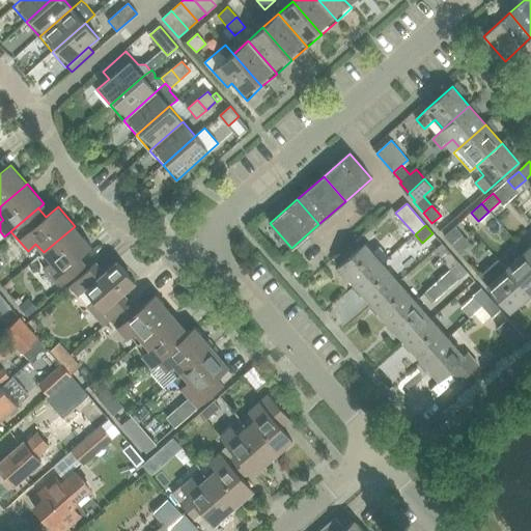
[(75,226),(44,252),(51,261),(43,268),(60,287),(86,266),(78,256),(91,245),(75,226)]
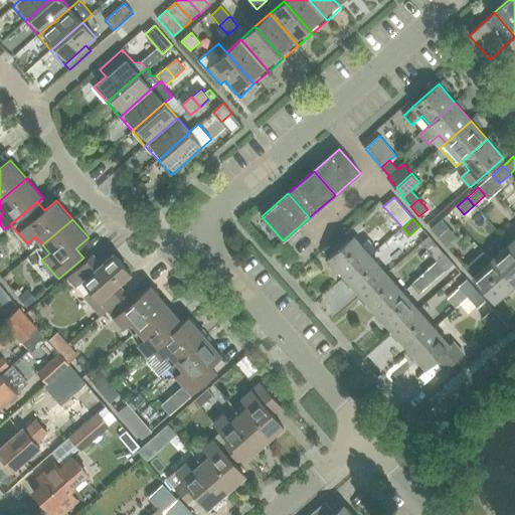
[(431,229),(438,237),(448,227),(441,219),(431,229)]
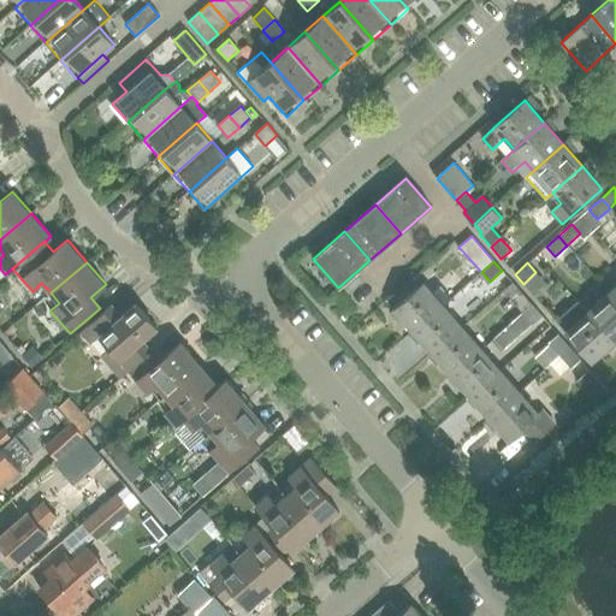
[(424,283),(394,309),(413,332),(443,306),(450,300),(439,286),(432,294),(424,283)]
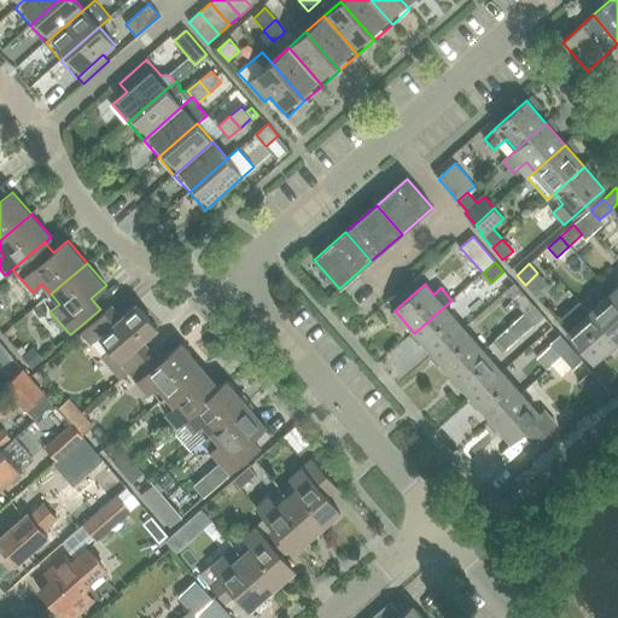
[(512,301),(523,314),(532,305),(522,292),(512,301)]
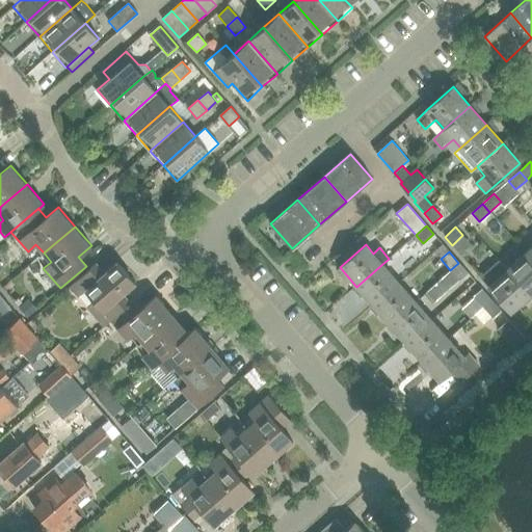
[(531,260),(526,254),(507,269),(530,296),(531,293),(531,260)]
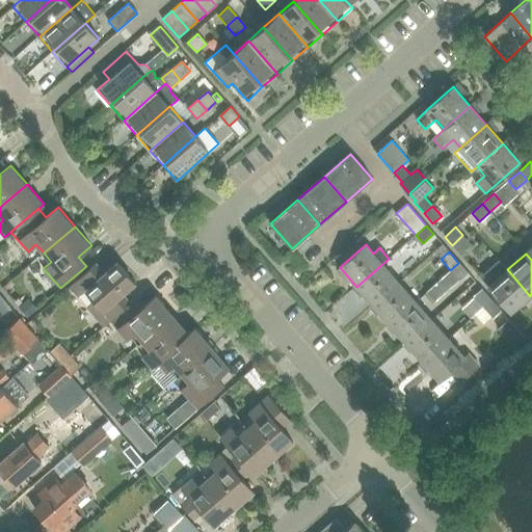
[(530,296),(507,269),(498,260),(479,276),(510,313),(530,296)]
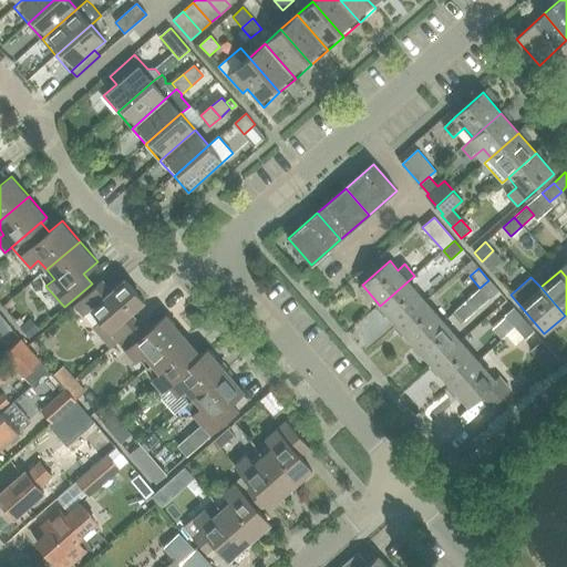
[(114,344),(117,342),(117,341),(138,323),(138,322),(131,313),(144,301),(125,280),(112,291),(92,309),(93,310),(101,320),(96,325),(114,344)]
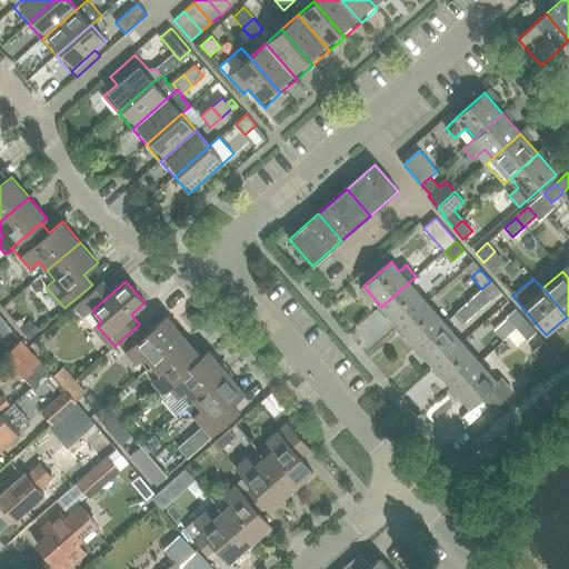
[(490,281),(481,289),(491,300),(500,292),(490,281)]
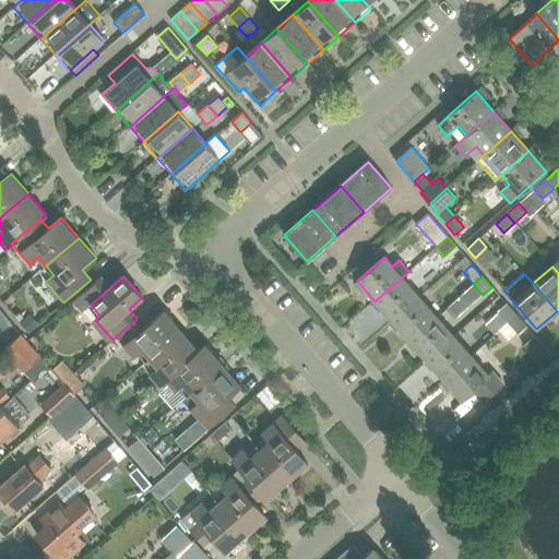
[(86,310),(92,306),(91,305),(110,287),(102,277),(78,299),(86,310)]
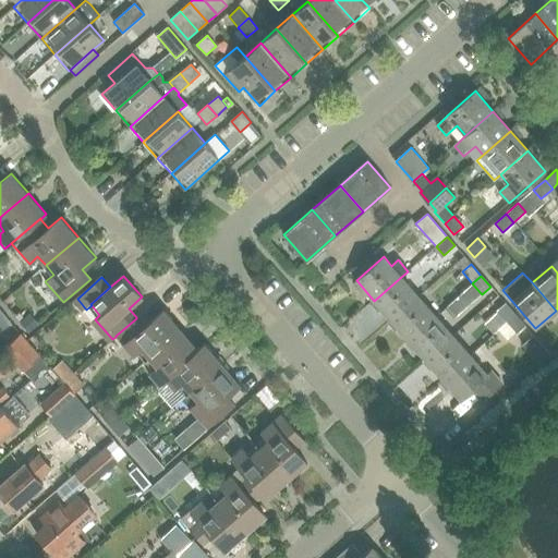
[(374,301),(391,320),(419,296),(401,277),(374,301)]
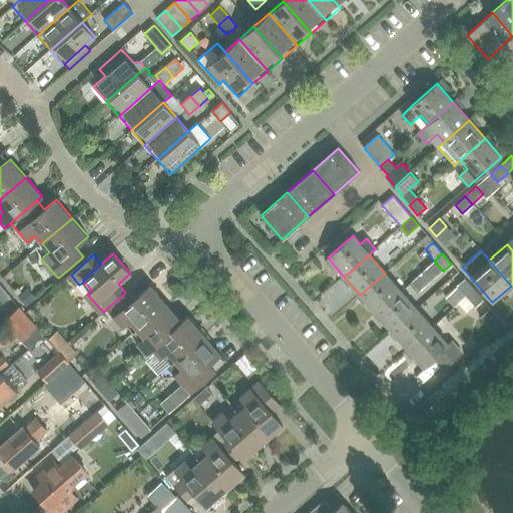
[(360,295),(376,313),(401,291),(385,273),(360,295)]
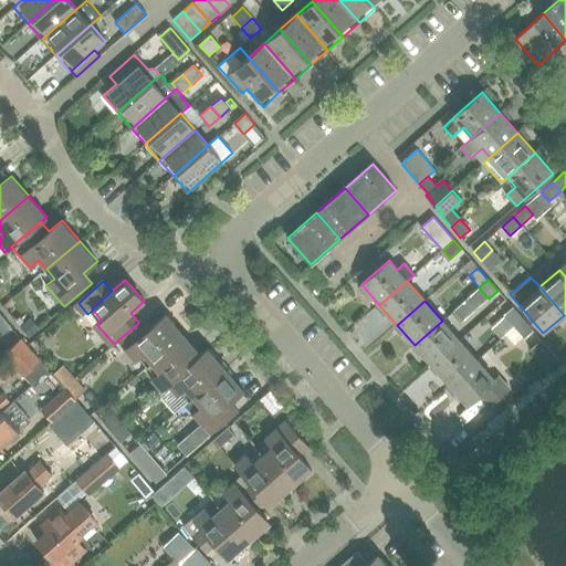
[(503,315),(513,327),(523,320),(513,307),(503,315)]
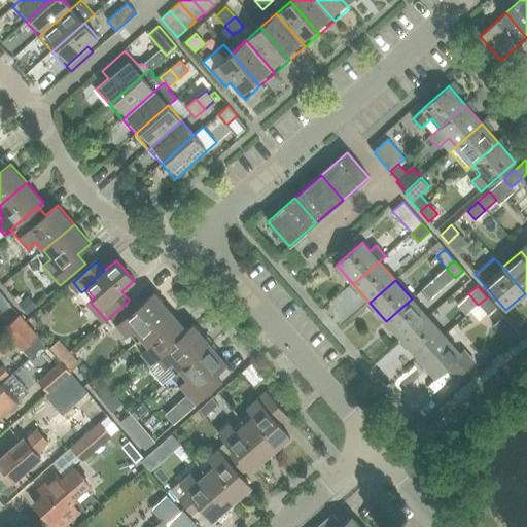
[(28,289),(15,301),(22,308),(27,314),(39,303),(28,289)]
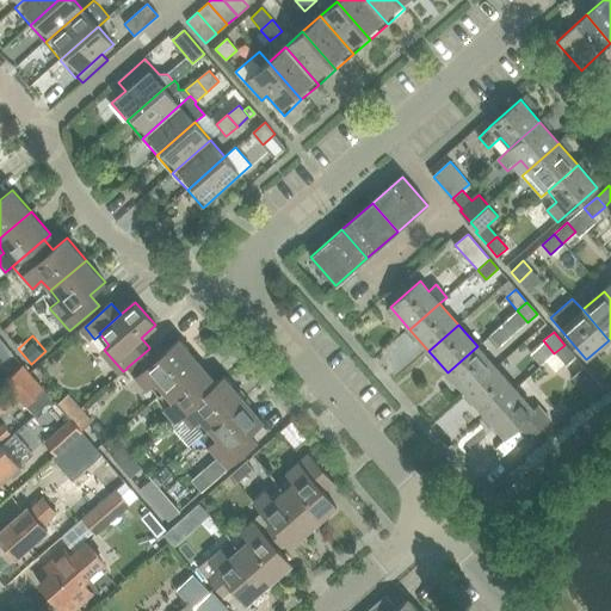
[(0,339),(0,362),(12,352),(0,339)]
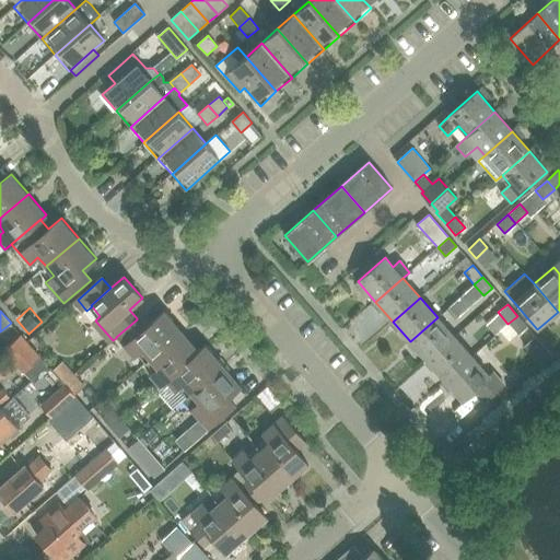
[(142,351),(150,360),(183,331),(165,311),(151,323),(142,314),(137,318),(137,319),(116,337),(116,338),(133,358),(142,351)]
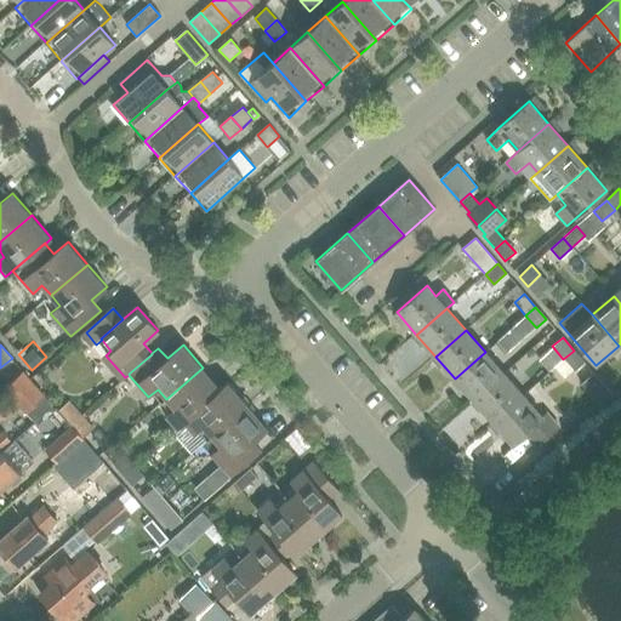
[(574,351),(563,359),(575,371),(585,363),(574,351)]
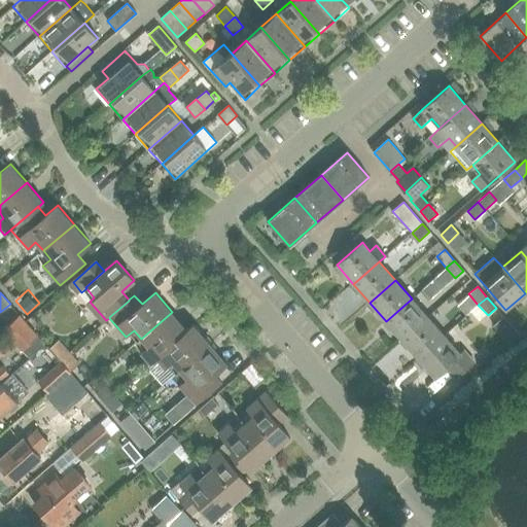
[(386,321),(402,340),(427,317),(412,299),(386,321)]
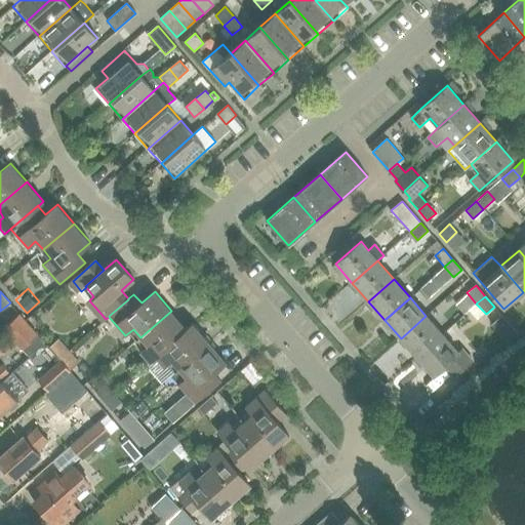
[(12,306),(7,310),(13,316),(18,312),(12,306)]
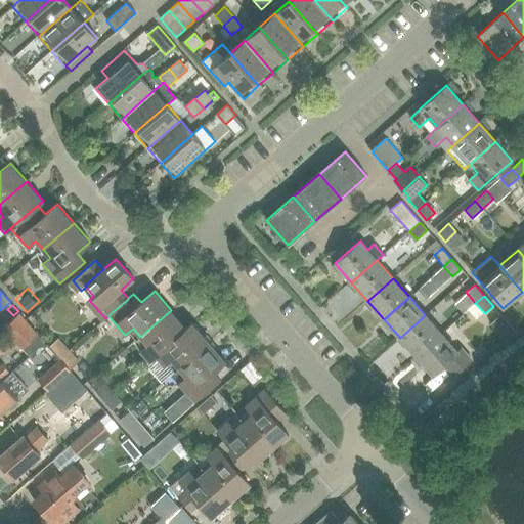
[(148,362),(155,357),(155,356),(187,329),(186,329),(171,310),(140,337),(147,345),(139,352),(148,362)]
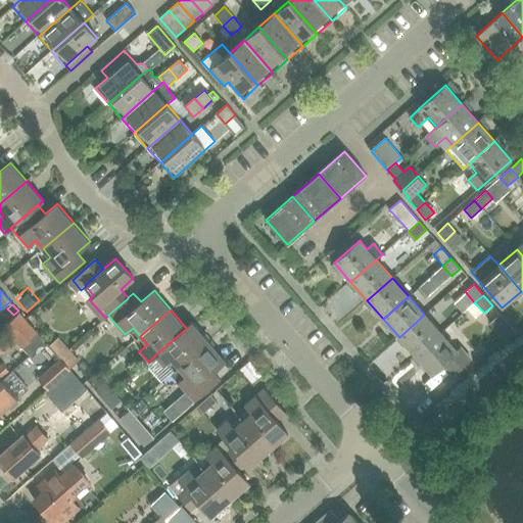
[(4,327),(22,347),(38,334),(19,314),(4,327)]
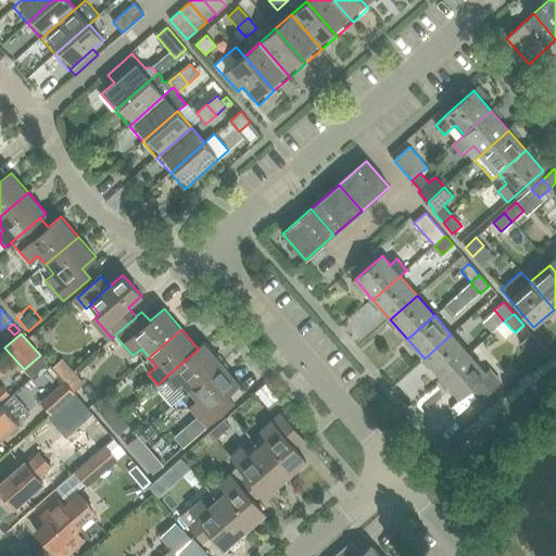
[(425,358),(442,378),(468,354),(451,335),(425,358)]
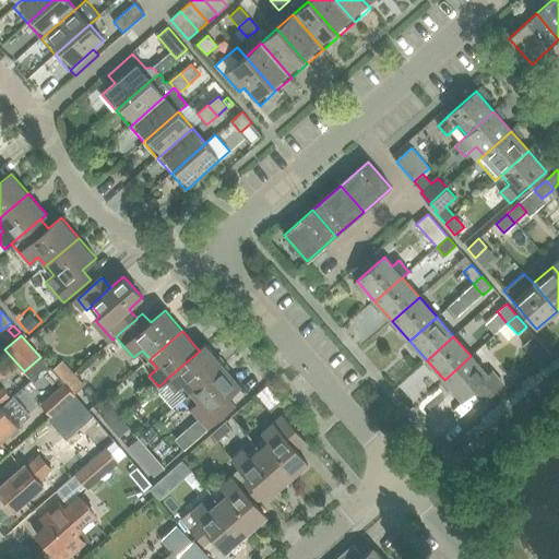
[(182,384),(190,393),(223,365),(205,344),(199,351),(200,351),(165,380),(165,381),(174,391),(182,384)]
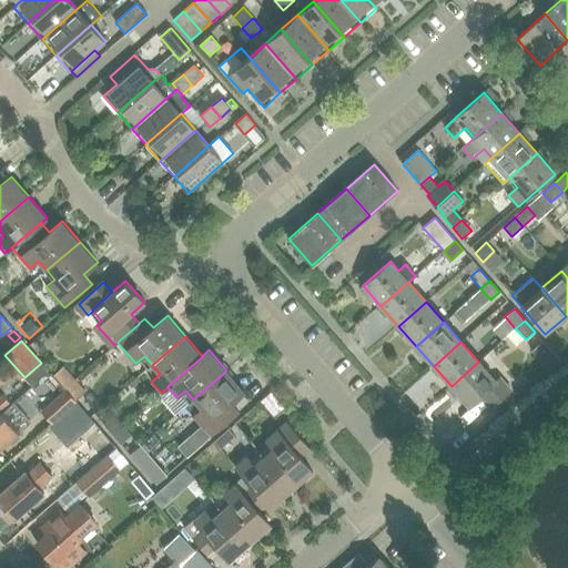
[(478,362),(452,386),(469,407),(482,396),(496,383),(495,382),(478,362)]
